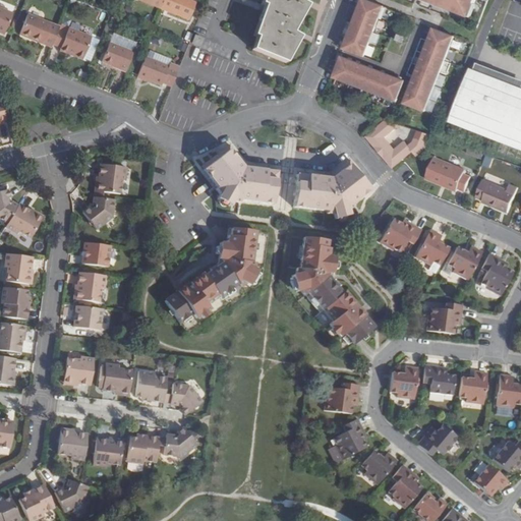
[(187,0),(139,0),(189,20),(195,3),(187,0)]
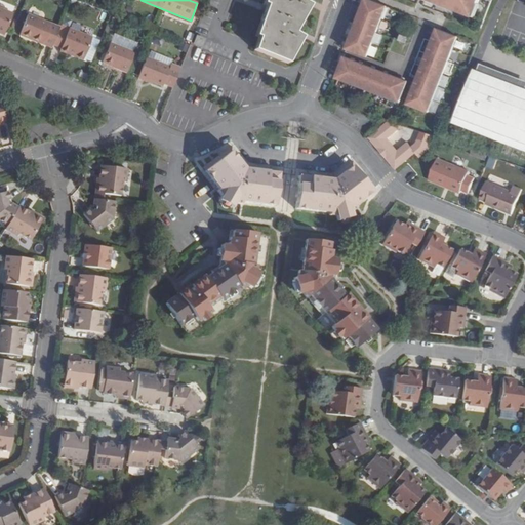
[(264,0),(264,4),(266,5),(255,36),(257,37),(254,50),(287,64),(301,38),(294,32),(311,6),(303,0),(301,0),(264,0)]
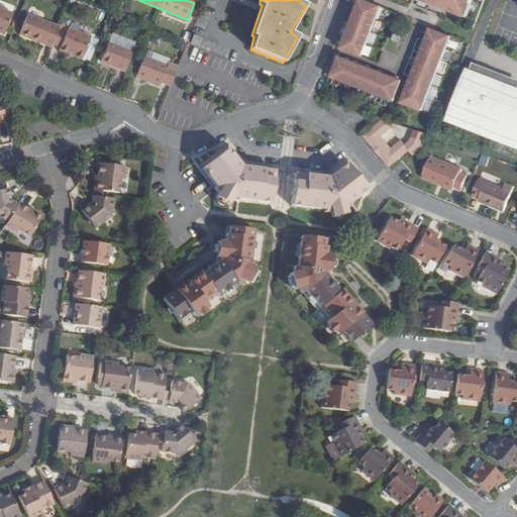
[(365,0),(359,0),(341,48),(363,57),(382,6),(365,0)]
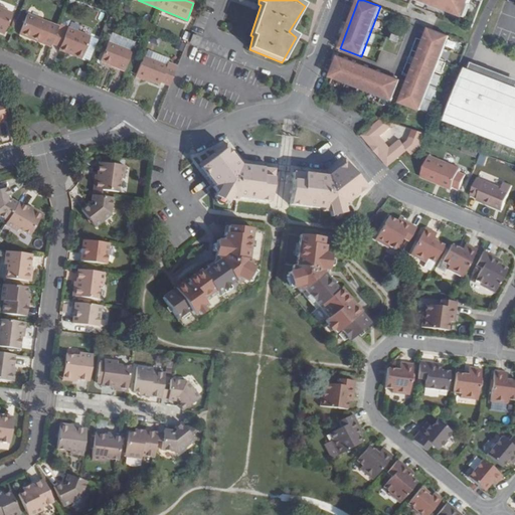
[(470,0),(434,0),(443,3),(442,6),(463,13),(466,2),(469,3),(470,0)]
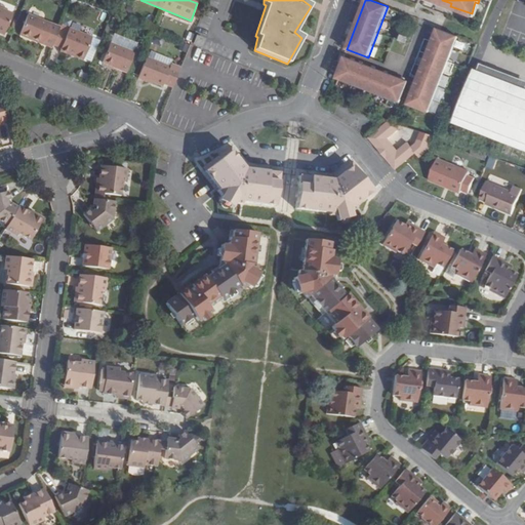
[(0,32),(5,34),(13,13),(0,7),(0,32)]
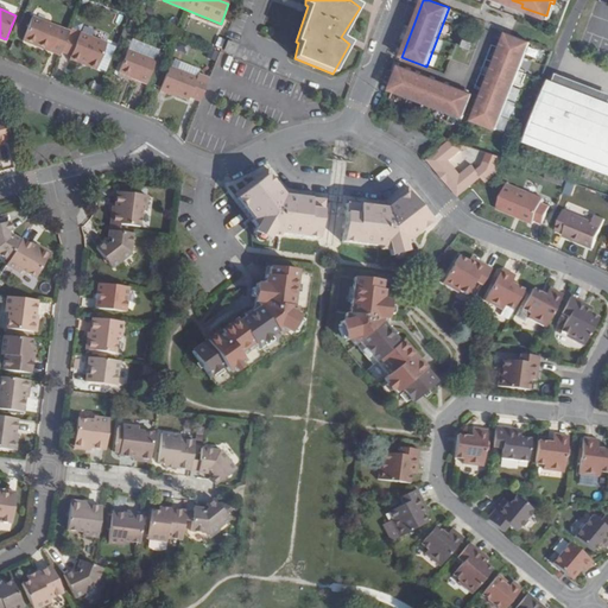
[(51,52),(62,56),(63,52),(68,38),(58,35),(61,30),(33,18),(24,40),(42,48),(43,46),(52,50),(51,52)]
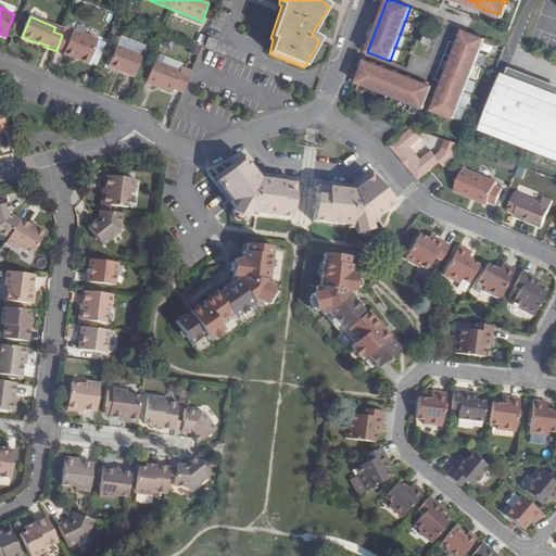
[(85,34),(88,27),(79,22),(75,28),(85,34)]
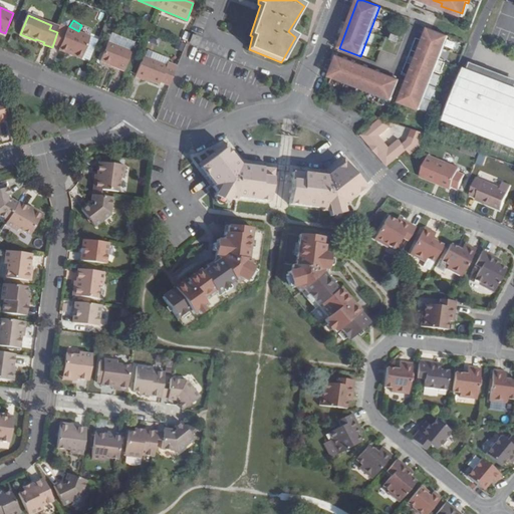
[(450,33),(429,26),(403,101),(424,108),(450,33)]
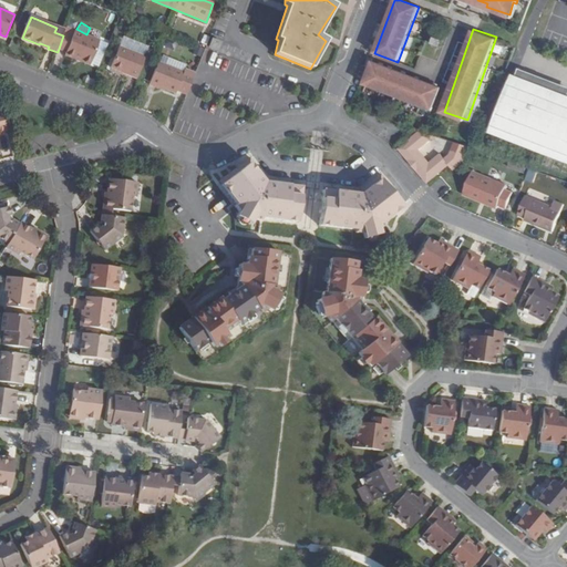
[(74,37),(65,32),(63,35),(59,49),(68,52),(66,55),(75,59),(76,55),(92,61),(101,41),(76,31),(74,37)]
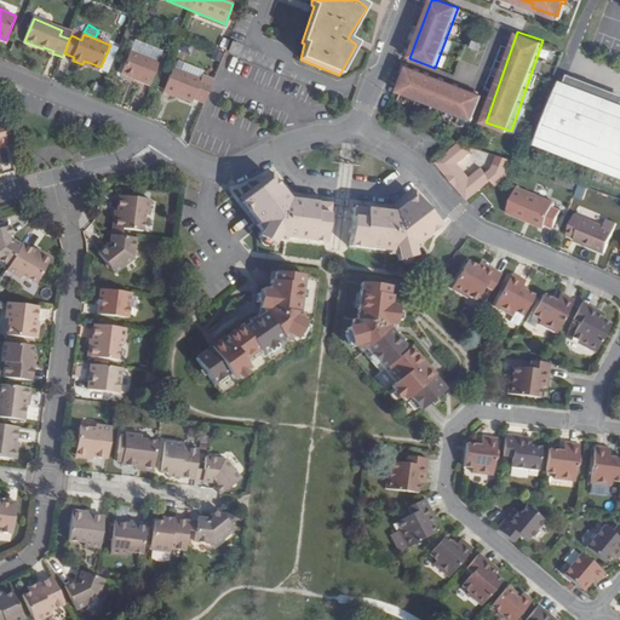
[(241,46),(231,42),(228,51),(237,55),(241,46)]
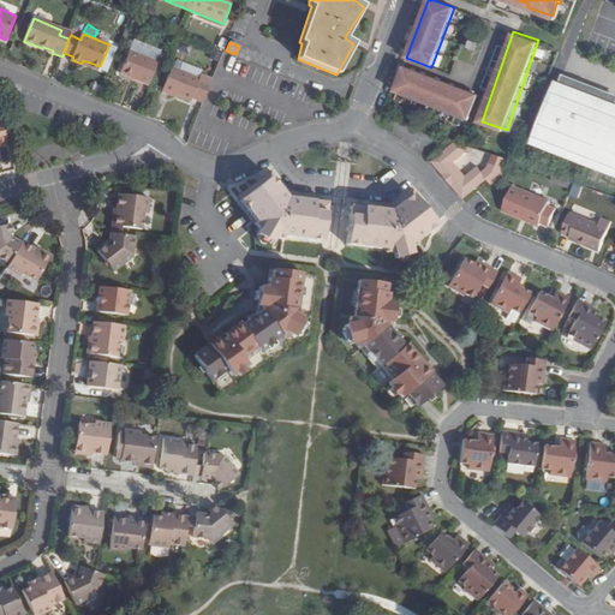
[(220,54),(209,51),(206,60),(215,65),(220,54)]
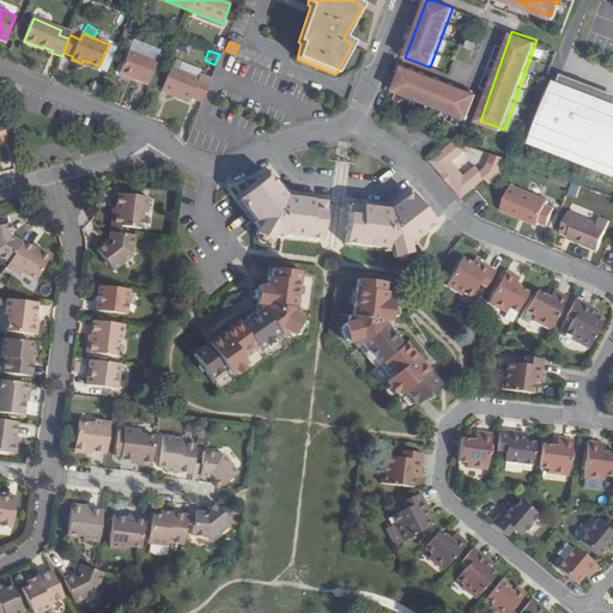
[(158,62),(131,52),(121,74),(150,85),(158,62)]
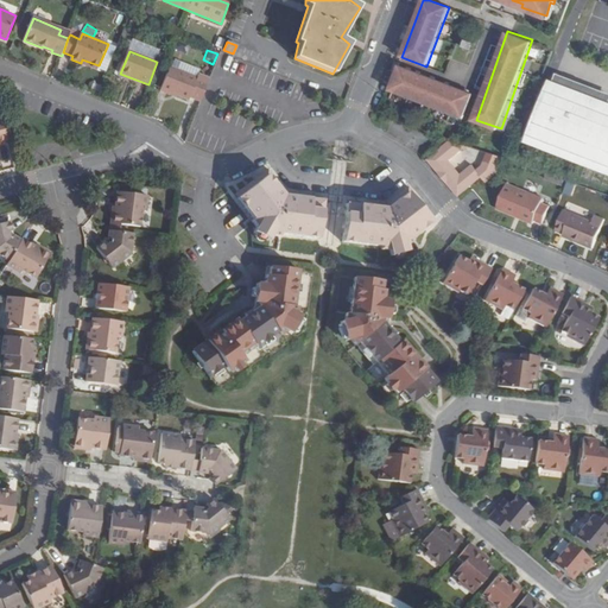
[(97,70),(99,65),(82,59),(81,63),(97,70)]
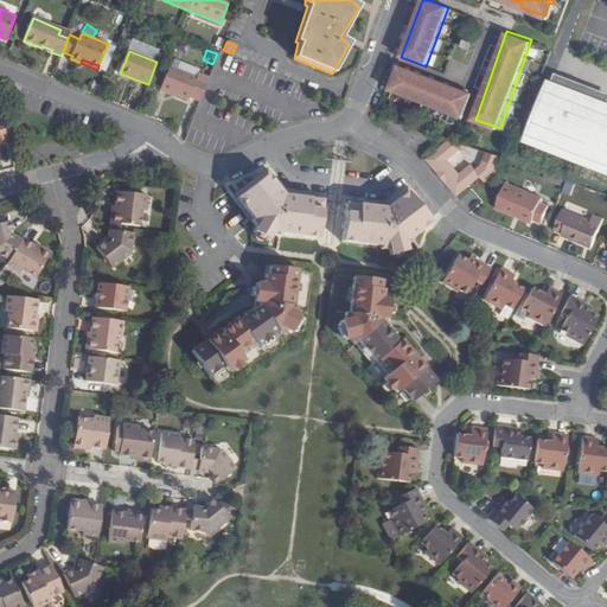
[(170,66),(160,89),(187,100),(189,97),(199,102),(209,80),(199,75),(200,70),(181,62),(178,70),(170,66)]
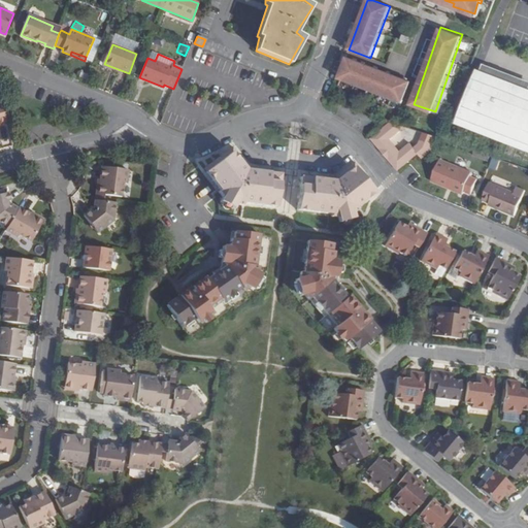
[(413,80),(348,57),(339,78),(405,102),(413,80)]
